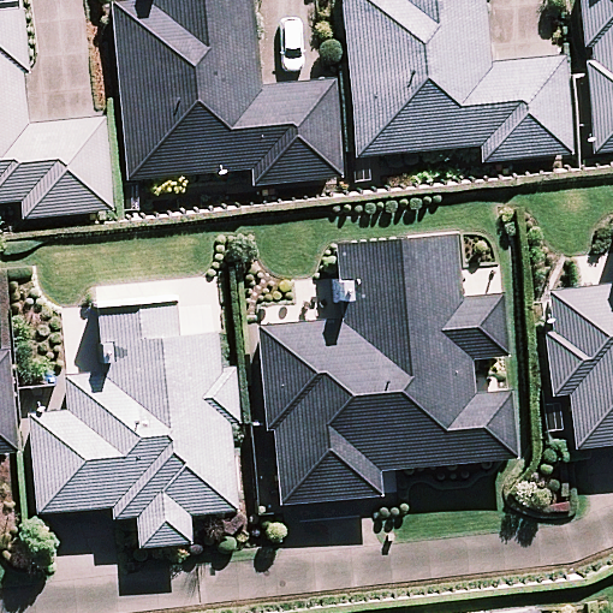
[(114,5),(130,177),(247,166),(248,184),(338,176),(328,81),(255,87),(247,0),(162,0),(162,1),(114,5)]
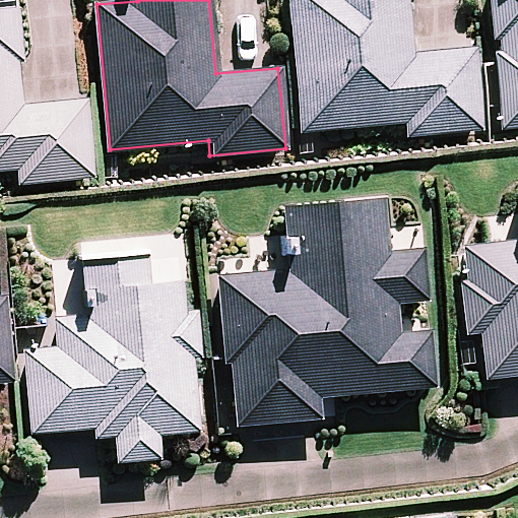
[(288,0),(302,124),(407,114),(408,131),(479,125),(472,48),(409,54),(403,0),(288,0)]
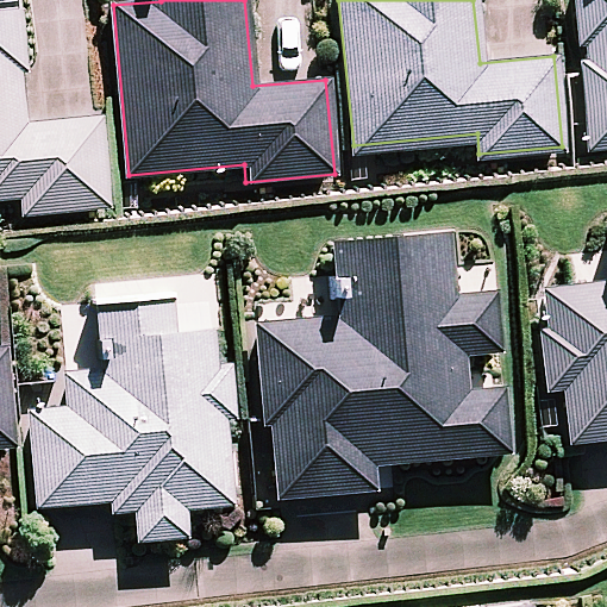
[(575,0),(589,139),(606,137),(606,0),(575,0)]
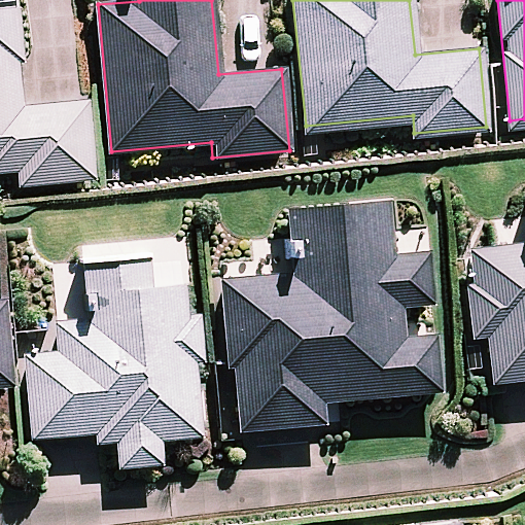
[(23,183),(90,177),(82,100),(26,105),(16,8),(0,9),(0,162),(21,161),(23,183)]
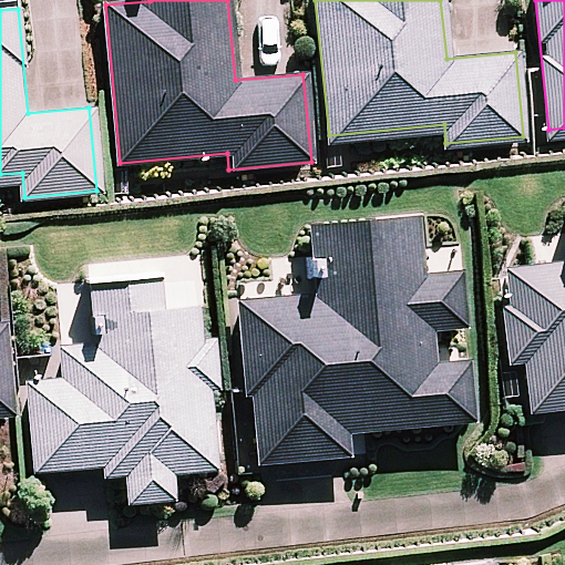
[(242,298),(256,458),(350,450),(348,425),(468,415),(463,357),(429,360),(427,326),(460,324),(455,273),(419,275),(414,218),(315,227),(320,290),(242,298)]
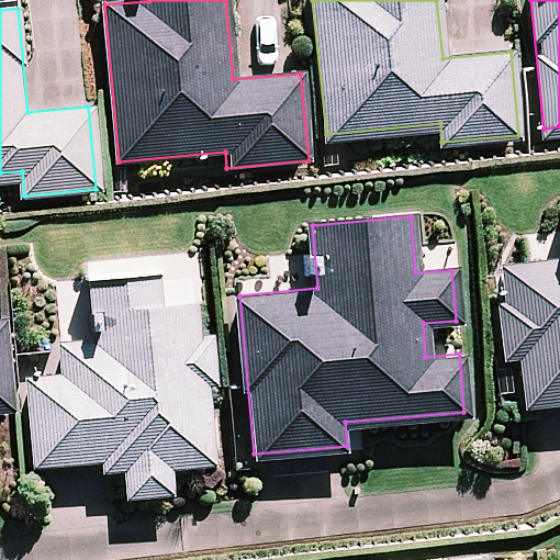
[(559,258),(496,266),(506,355),(521,353),(525,403),(559,399),(559,258)]
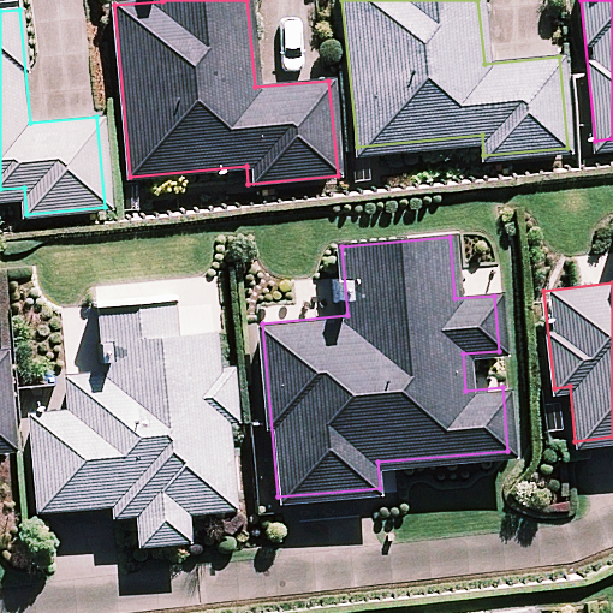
[(33,408),(42,512),(136,505),(140,546),(185,542),(182,509),(232,504),(225,418),(239,417),(236,369),(216,370),(213,332),(173,335),(170,302),(99,308),(105,378),(66,380),(67,404),(33,408)]
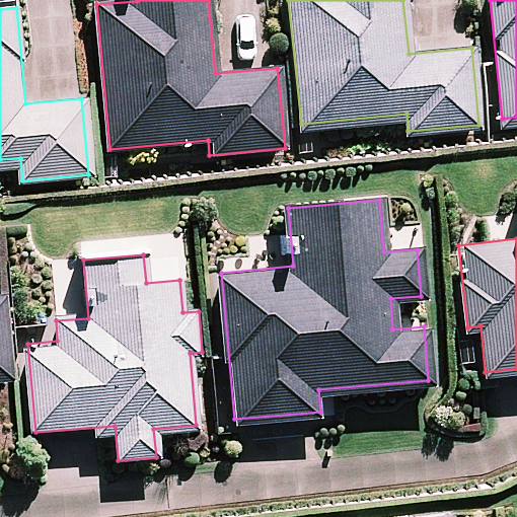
[(0,375),(8,374),(1,293),(0,293),(0,375)]
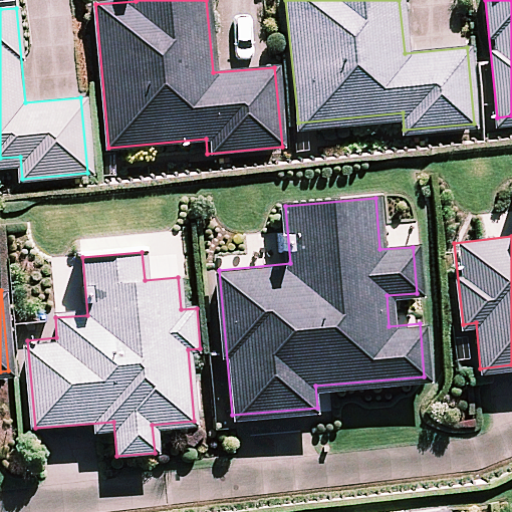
All buildings are outlined.
